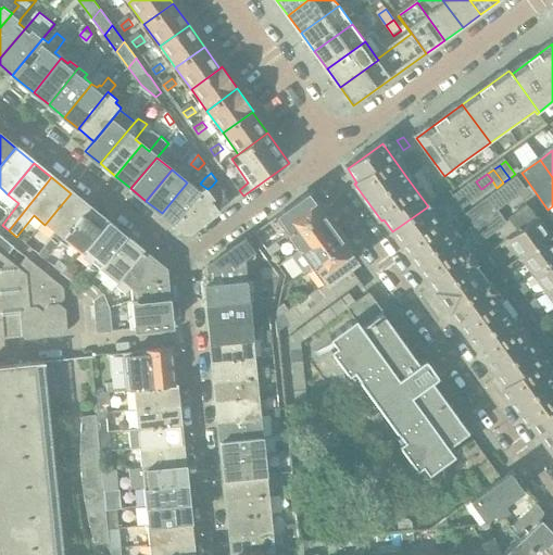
[(528,192),(518,178),(511,185),(520,198),(522,197),(528,192)]
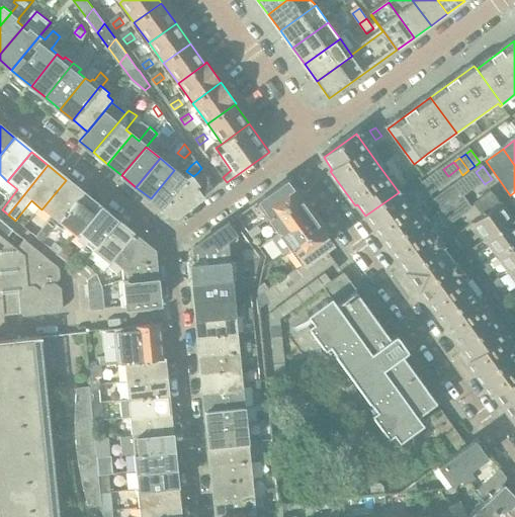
[(206,175),(201,168),(197,173),(198,175),(205,176),(206,175)]
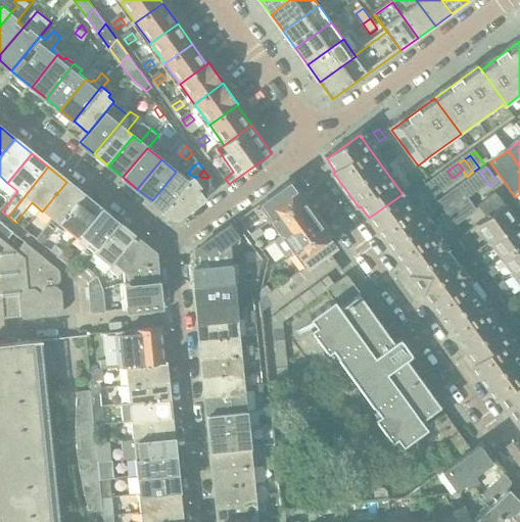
[(457,184),(467,177),(463,170),(453,178),(457,184)]
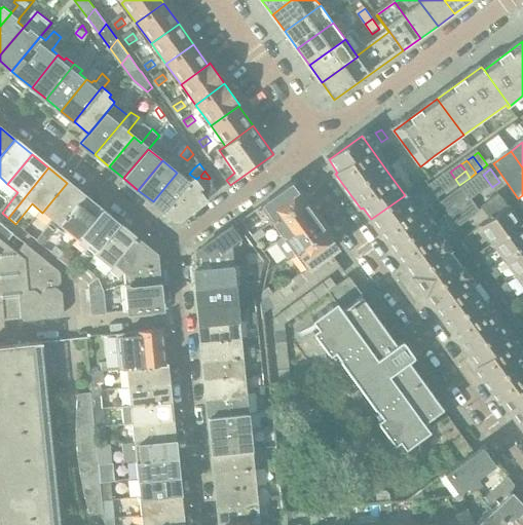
[(445,186),(455,179),(450,172),(440,180),(445,186)]
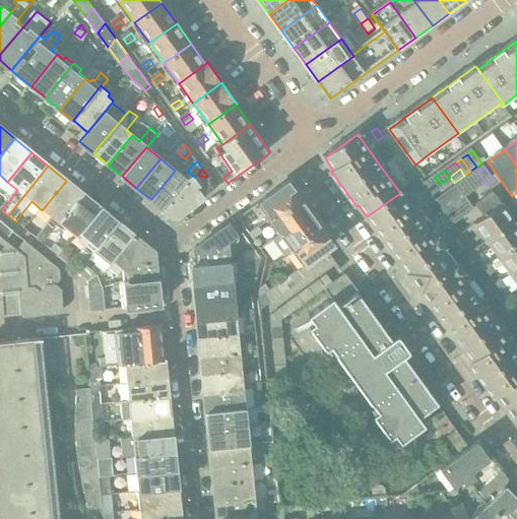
[(165,210),(189,182),(175,171),(151,199),(165,210)]
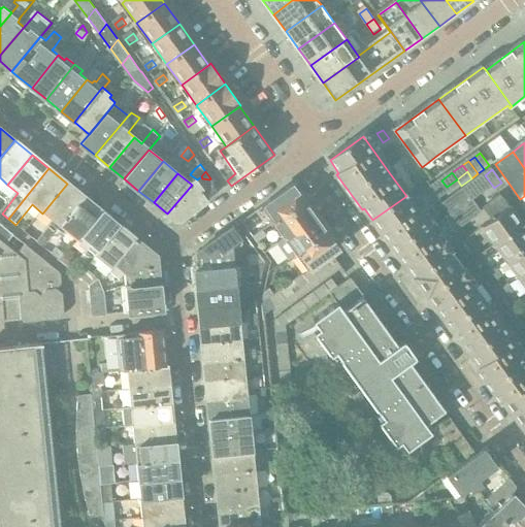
[(422,184),(416,175),(408,180),(415,189),(417,188),(422,184)]
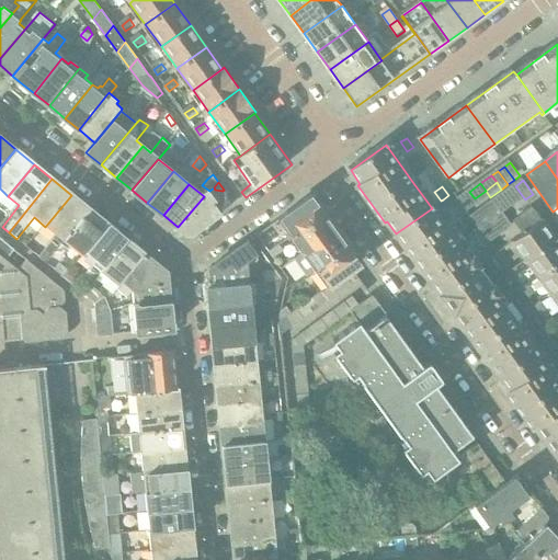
[(525,200),(515,186),(507,192),(516,205),(525,200)]
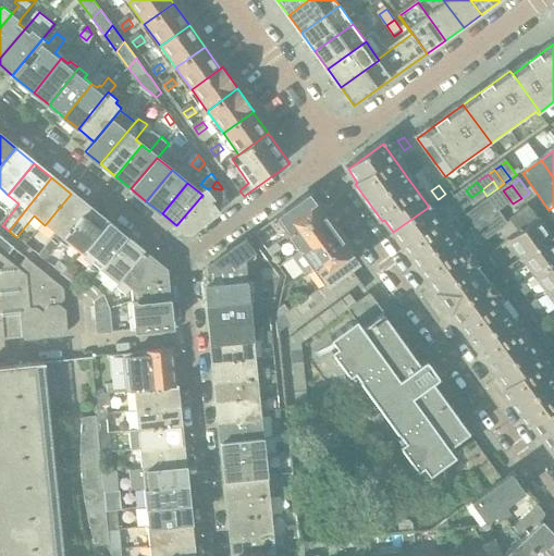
[(476,204),(487,196),(482,189),(471,197),(476,204)]
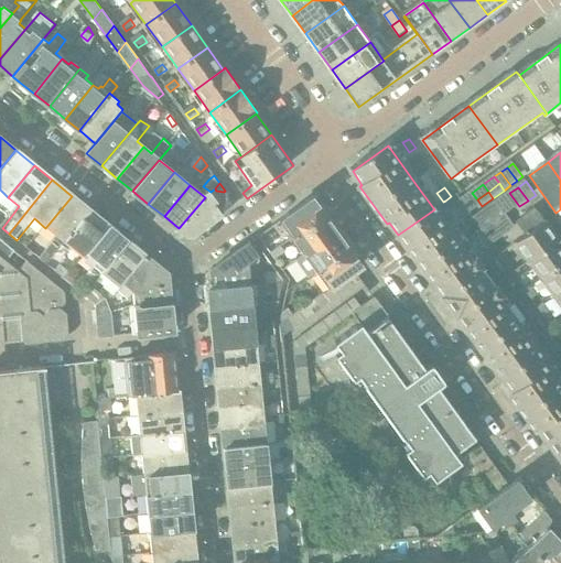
[(477,199),(472,193),(461,201),(466,207),(477,199)]
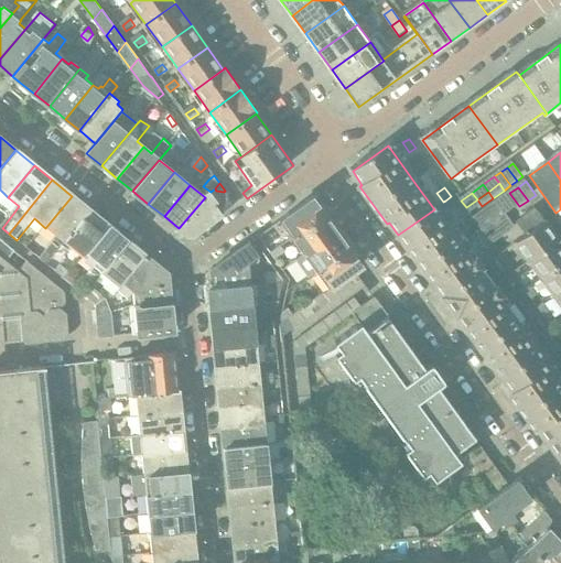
[(519,206),(509,193),(502,199),(511,213),(519,206)]
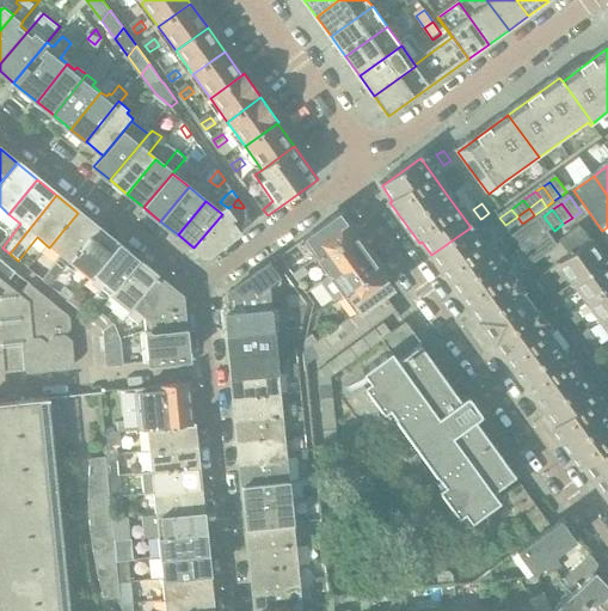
[(243,233),(227,211),(222,214),(194,248),(204,257),(210,257),(243,233)]
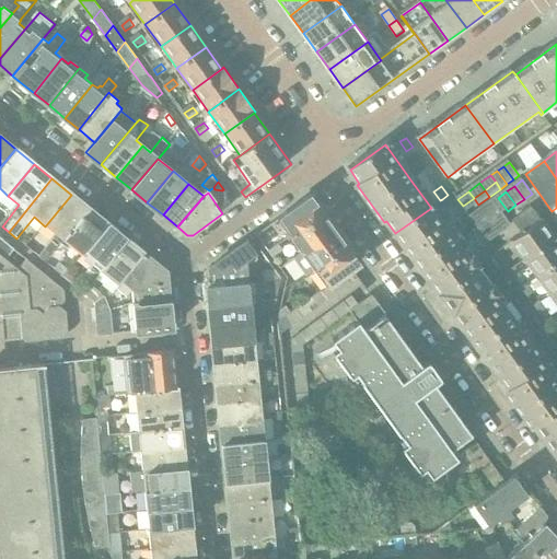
[(65,242),(90,210),(71,195),(45,226),(65,242)]
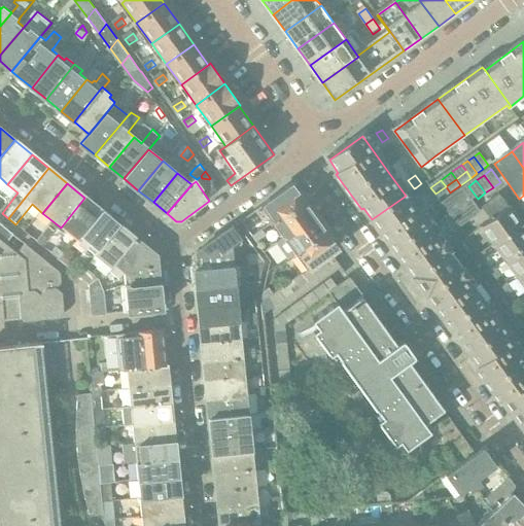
[(427,193),(421,183),(416,187),(422,197),(427,193)]
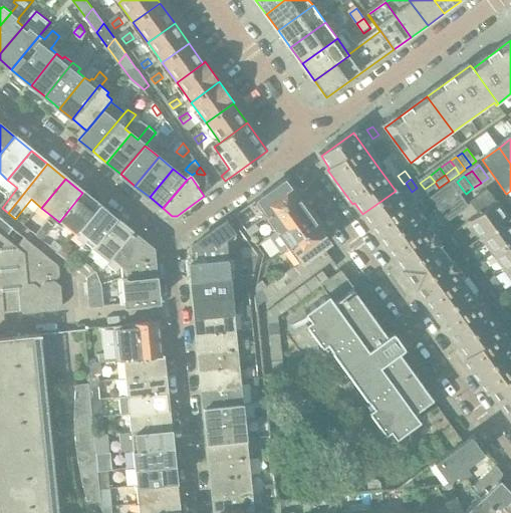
[(265,219),(299,193),(292,183),(292,184),(291,183),(290,181),(288,181),(282,185),(282,184),(263,198),(264,198),(255,204),(265,219)]
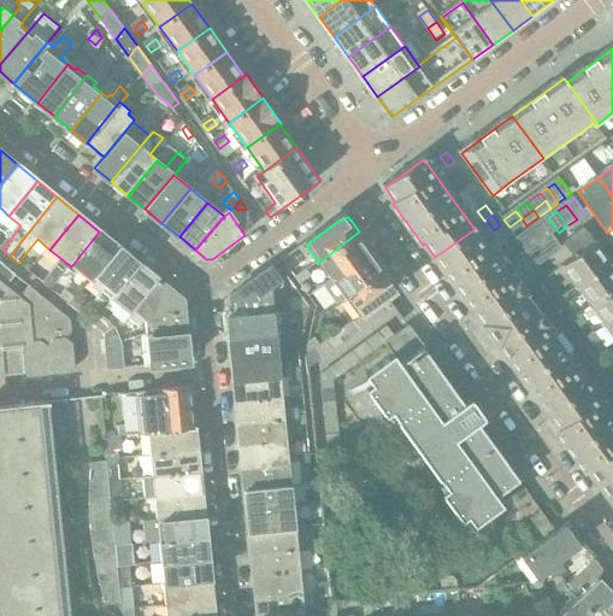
[(526,226),(522,218),(510,227),(514,234),(526,226)]
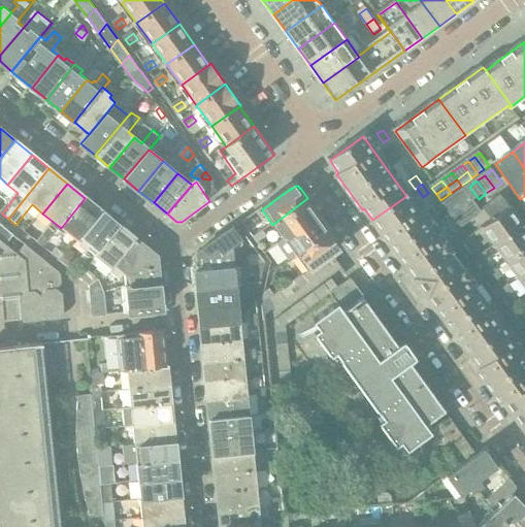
[(479,199),(469,187),(461,192),(470,204),(474,201),(479,199)]
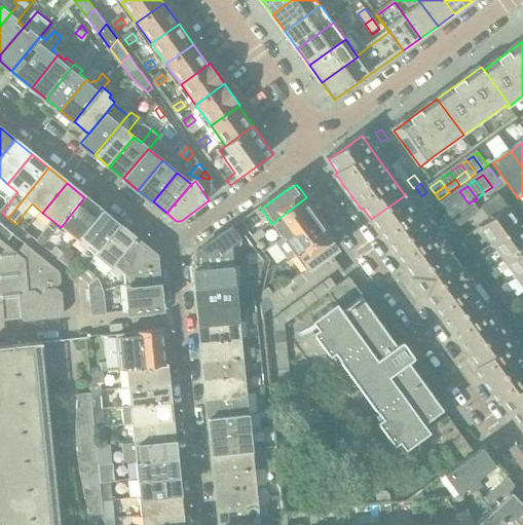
[(469,203),(459,191),(454,195),(462,209),(469,203)]
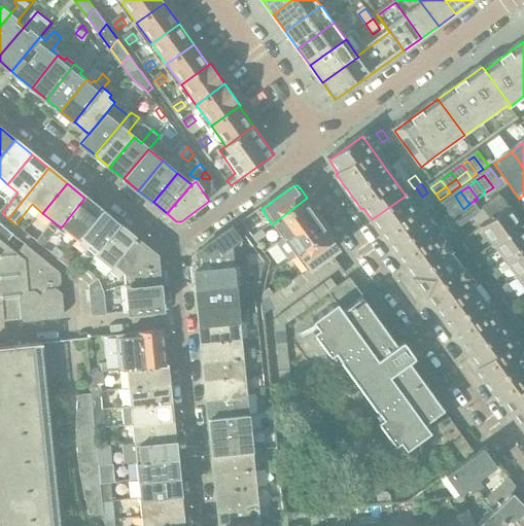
[(441,243),(431,232),(406,196),(372,219),(425,293),(426,295),(464,268),(462,266),(453,252),(444,241),(441,243)]
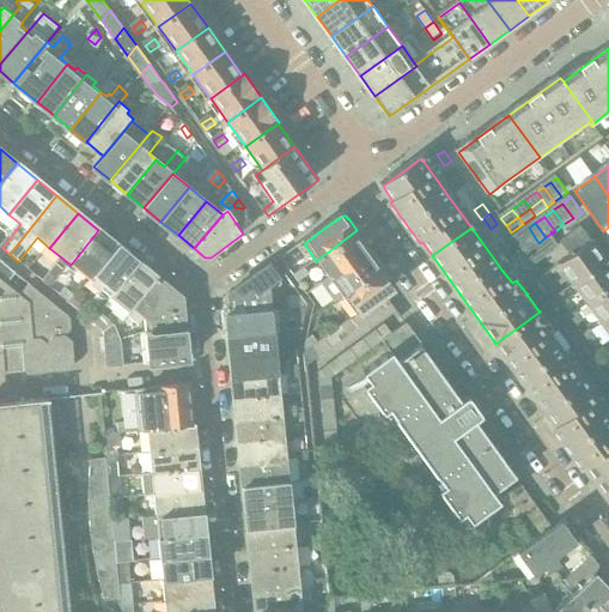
[(539,243),(529,228),(522,232),(533,248),(539,243)]
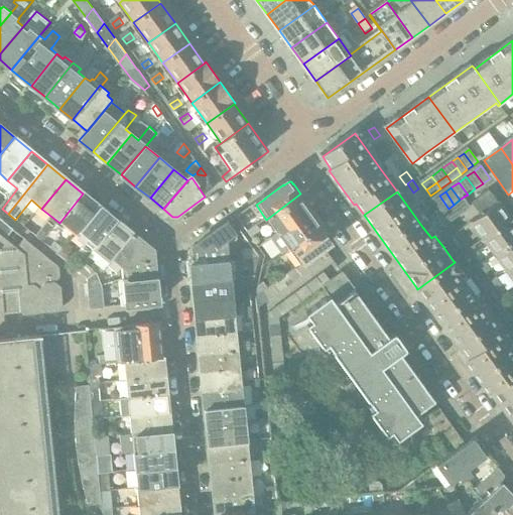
[(498,202),(491,191),(474,204),(480,213),(469,221),(472,224),(500,204),(498,202)]
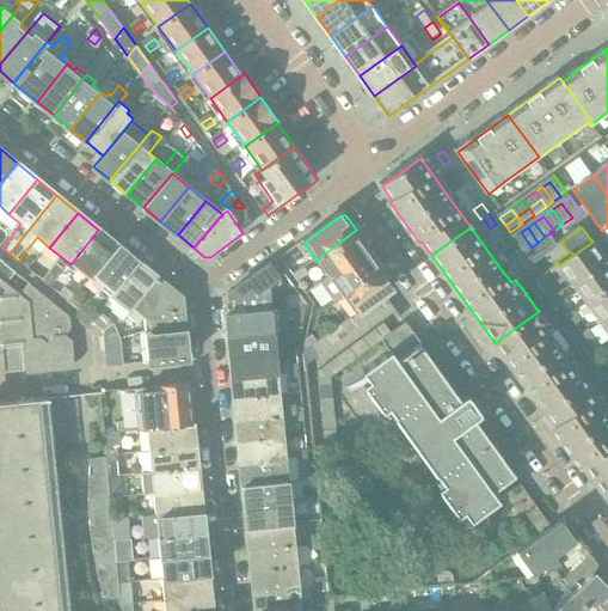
[(90,281),(118,246),(98,230),(71,264),(90,281)]
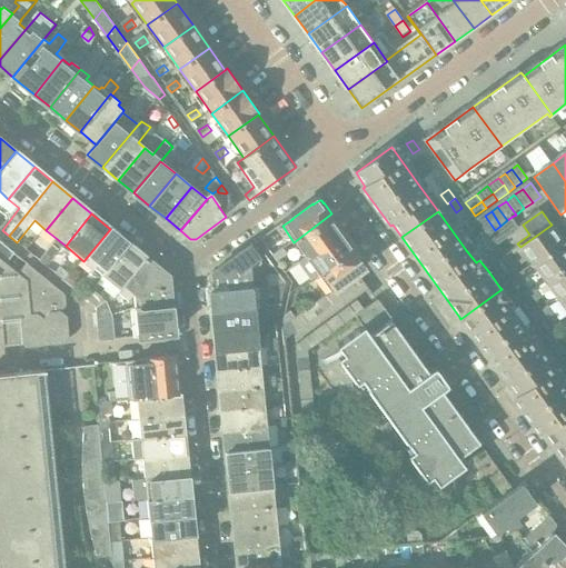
[(306,259),(345,231),(331,213),(294,242),(306,259)]
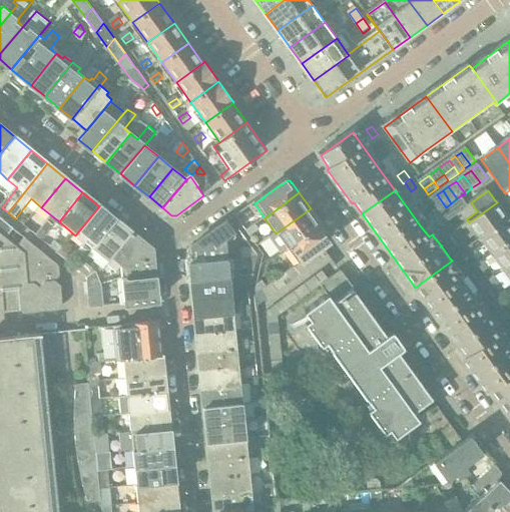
[(446,207),(437,194),(431,199),(440,211),(446,207)]
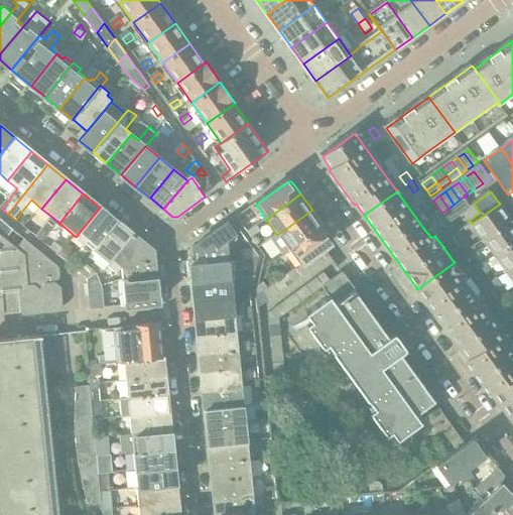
[(458,211),(469,203),(464,197),(460,200),(454,205),(458,211)]
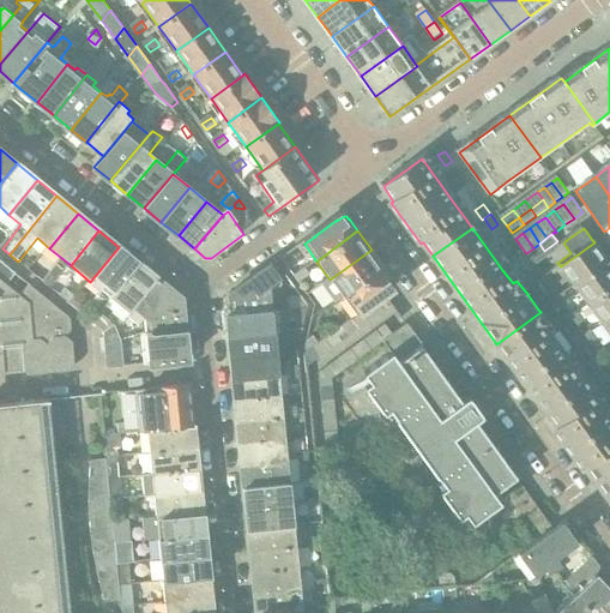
[(549,258),(562,248),(557,241),(544,251),(549,258)]
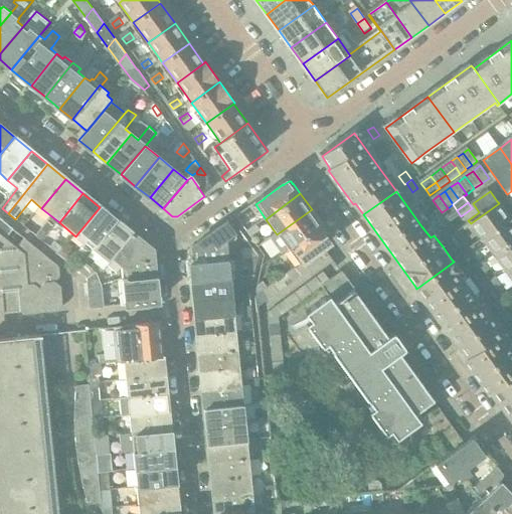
[(495,255),(511,242),(511,222),(511,220),(509,217),(499,203),(471,223),(482,238),(483,240),(484,241),(485,240),(495,255)]
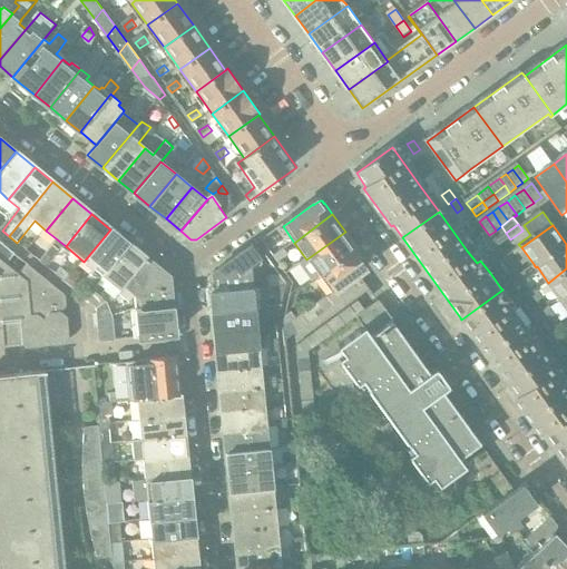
[(494,242),(506,233),(501,226),(496,231),(489,235),(494,242)]
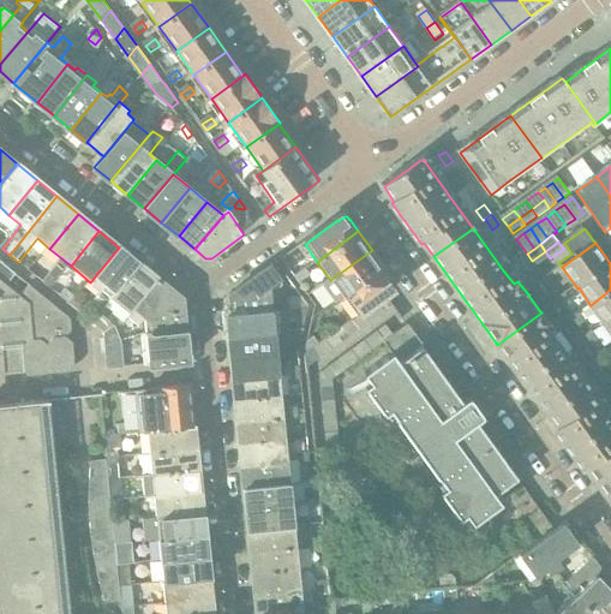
[(111,299),(139,264),(132,258),(133,256),(121,246),(120,248),(119,248),(90,282),(111,299)]
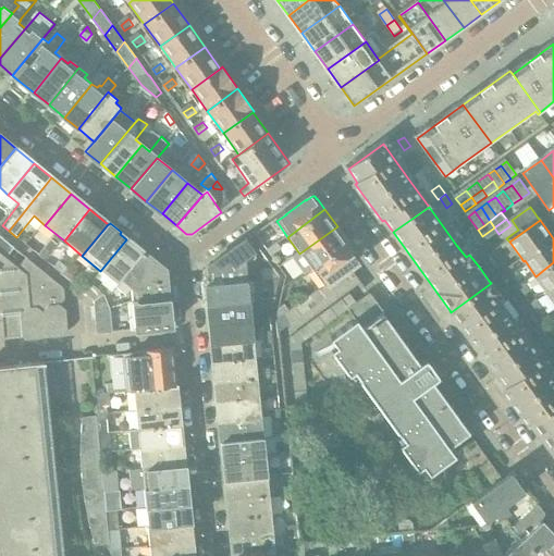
[(312,271),(349,244),(337,226),(299,254),(312,271)]
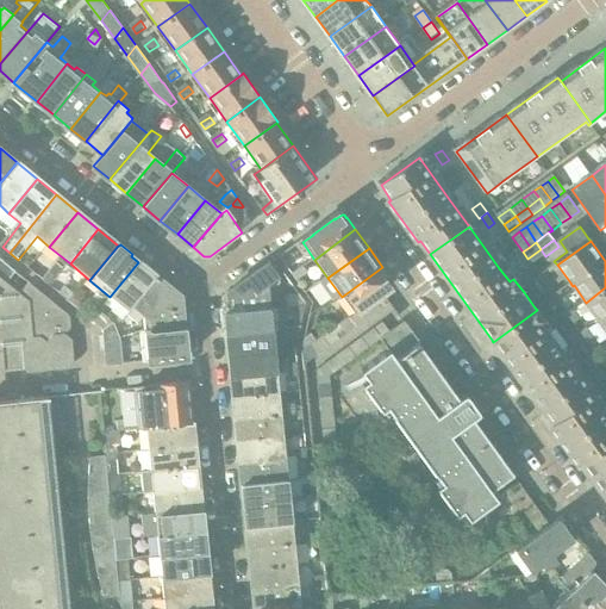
[(533,266),(545,256),(541,249),(528,259),(533,266)]
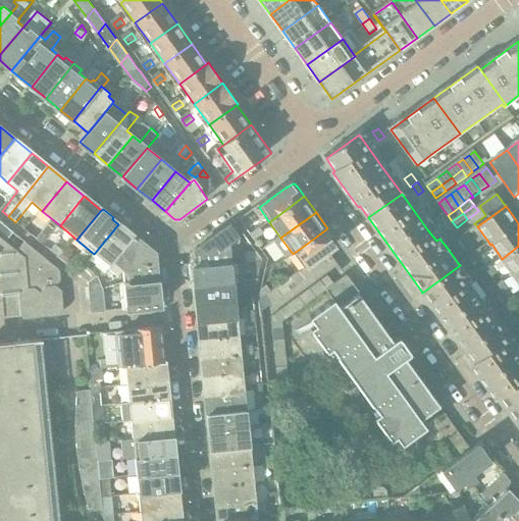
[(19,253),(7,243),(15,233),(0,221),(0,323),(2,323),(6,318),(22,316),(28,320),(39,319),(44,314),(50,318),(61,317),(65,312),(63,292),(58,288),(58,287),(62,281),(61,271),(27,244),(19,253)]
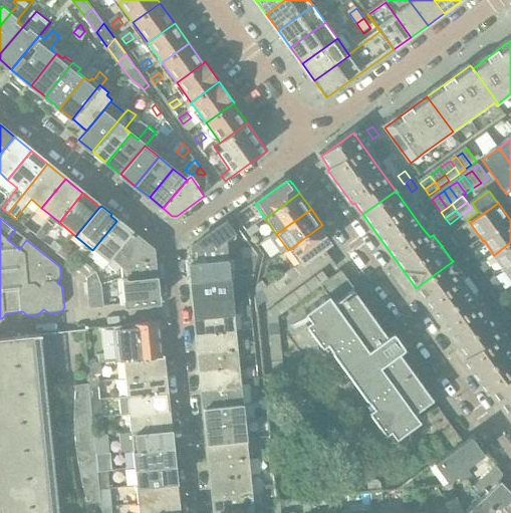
[(109,263),(112,259),(133,234),(134,234),(135,232),(124,224),(122,226),(116,221),(92,250),(109,263)]
